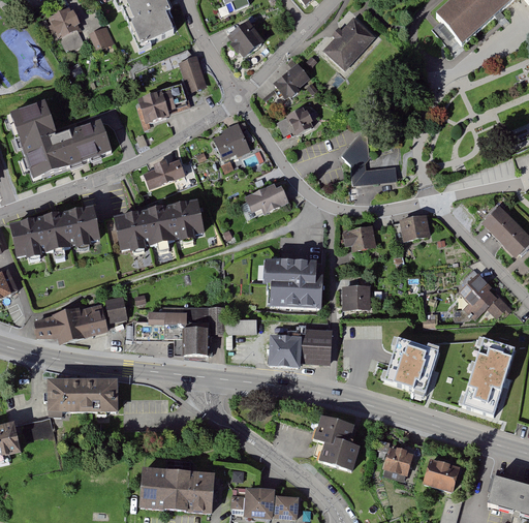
[(132,0),(146,39),(180,28),(170,0),(132,0)]
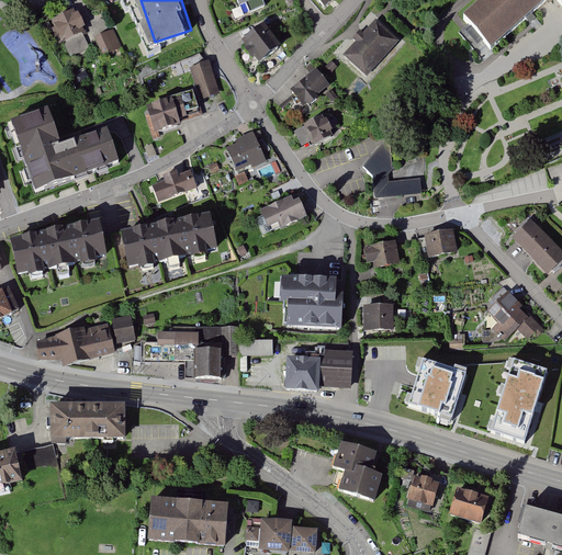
[(238,0),(239,3),(248,1),(250,9),(266,2),(265,0),(238,0)]
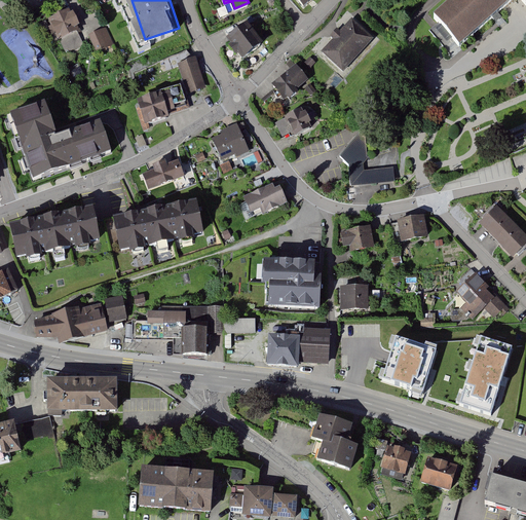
[(448,0),(435,12),(461,41),(505,0),(521,0),(525,4),(525,0),(448,0)]
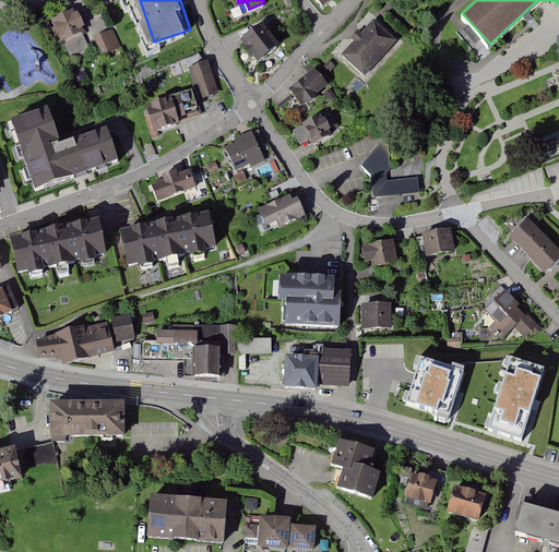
[(73,8),(51,18),(60,38),(63,37),(71,54),(90,46),(82,30),(85,27),(78,11),(75,12),(73,8)]
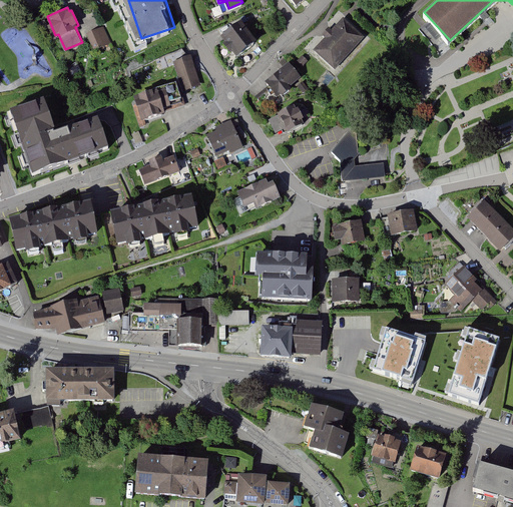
[(329,30),(315,46),(335,64),(363,33),(343,15),(329,30)]
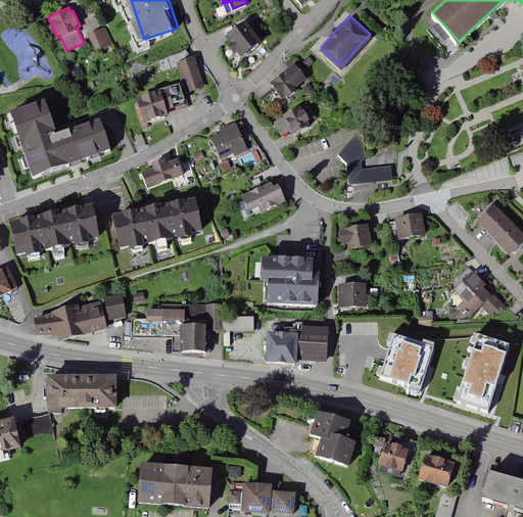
[(244,21),(225,36),(238,55),(258,41),(244,21)]
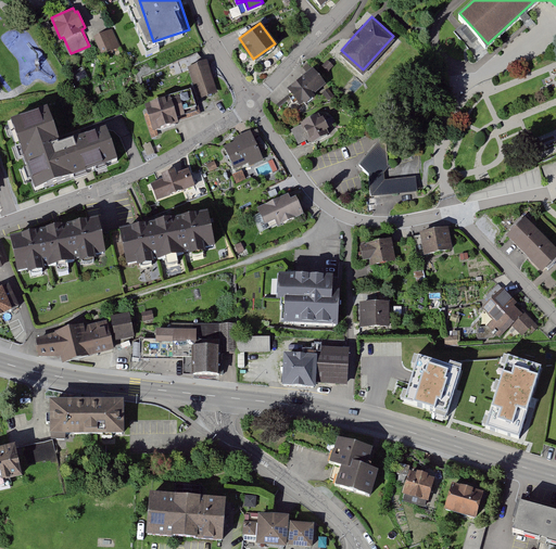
[(112,26),(97,32),(103,49),(118,42),(112,26)]
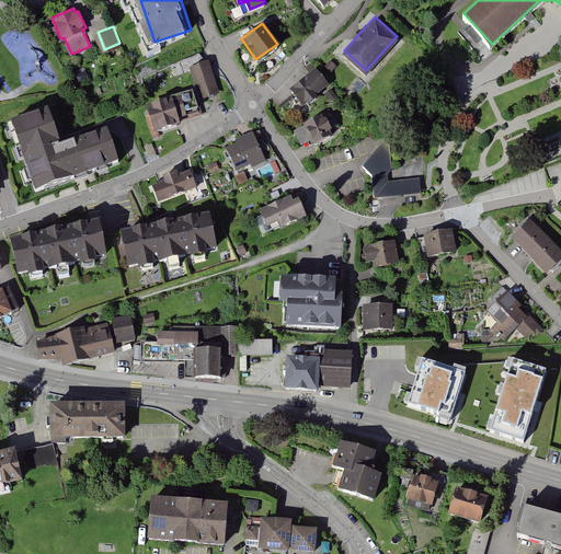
[(208,59),(191,65),(201,96),(218,91),(208,59)]
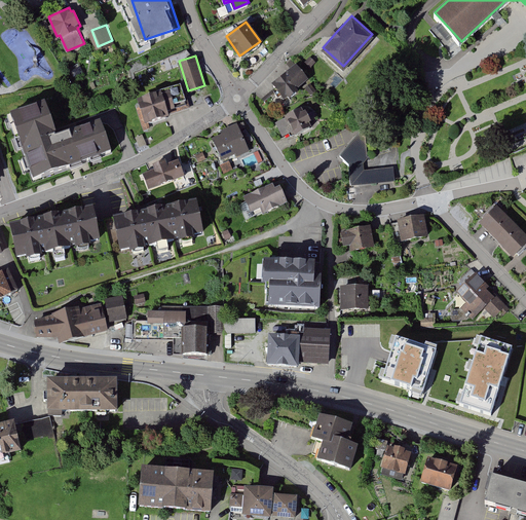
[(295,64),(272,82),(284,96),(306,78),(295,64)]
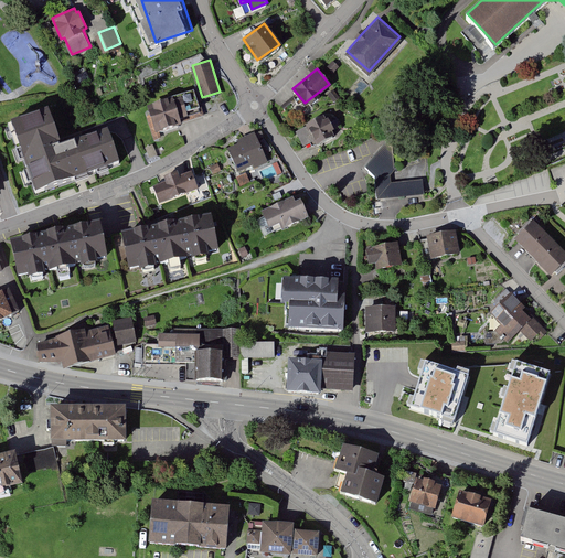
[(173,100),(147,107),(153,131),(180,124),(179,117),(185,115),(185,111),(199,108),(193,89),(171,95),(173,100)]
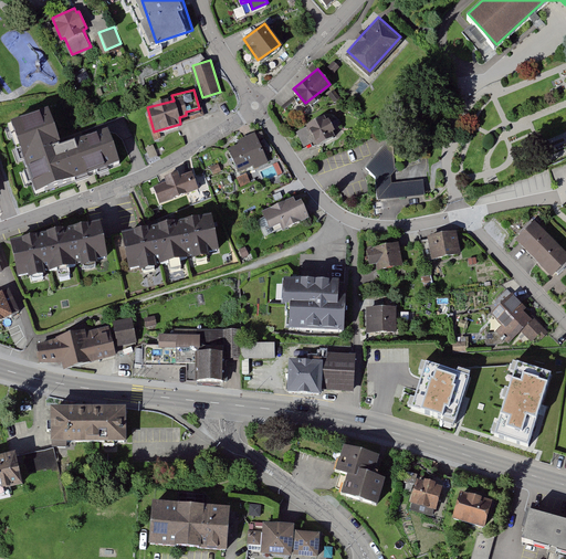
[(50,108),(10,125),(37,193),(122,159),(109,128),(63,143),(61,138),(50,108)]
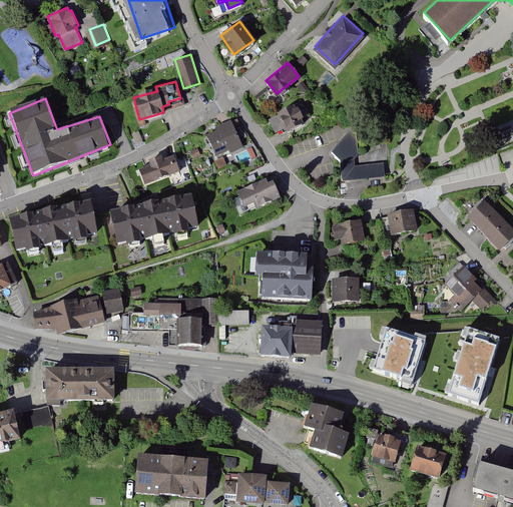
[(297,102),(270,117),(277,130),(284,126),(285,128),(305,117),(297,102)]
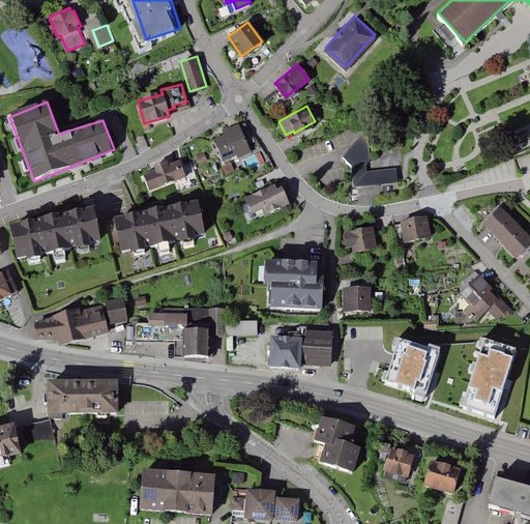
[(224,131),(213,136),(224,157),(238,150),(239,153),(252,148),(238,120),(222,128),(224,131)]
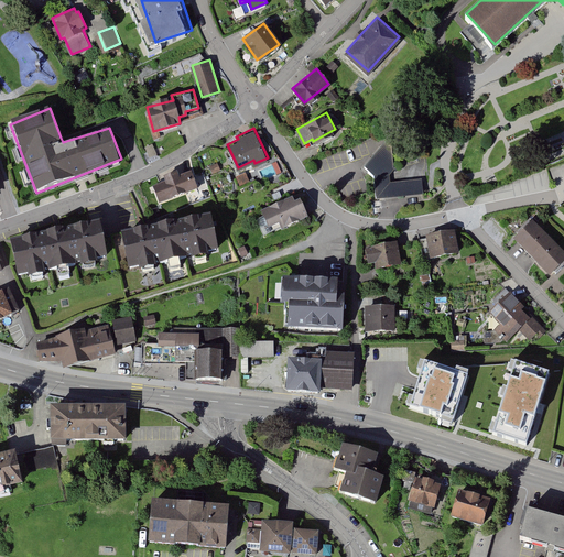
[(389,137),(367,165),(375,194),(422,189),(421,171),(391,175),(391,167),(397,164),(389,137)]
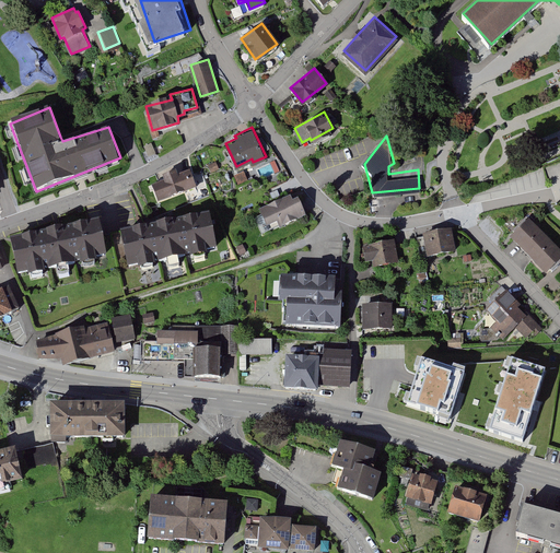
[(163,178),(152,181),(158,198),(196,184),(190,168),(178,173),(176,167),(162,173),(163,178)]
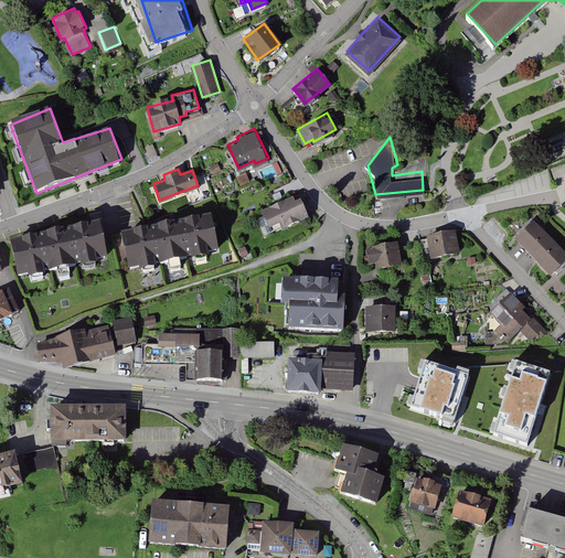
[(292,193),(263,208),(270,226),(280,222),(283,225),(307,213),(298,196),(295,197),(292,193)]
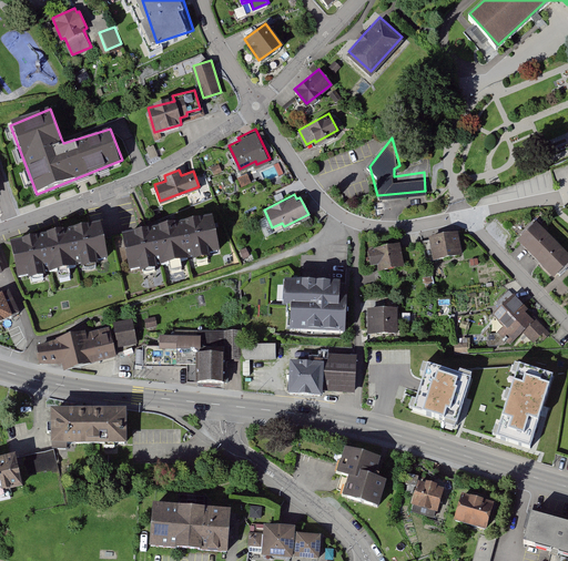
[(211,213),(121,232),(129,266),(219,247),(211,213)]
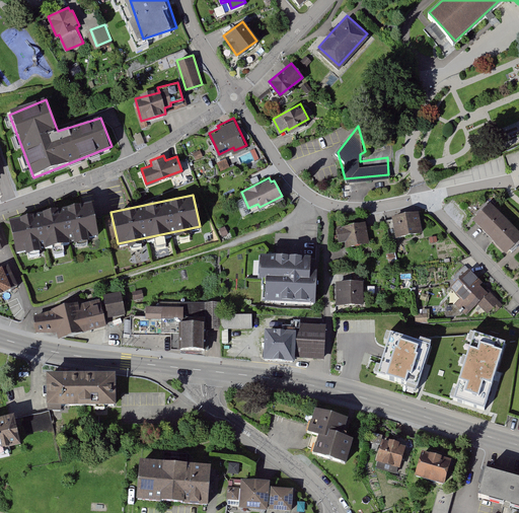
[(518,234),(518,228),(490,201),(473,218),(506,249),(518,234)]
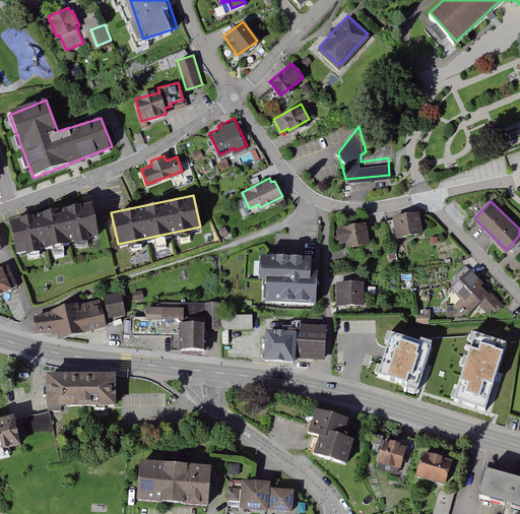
[(90,202),(9,219),(15,252),(98,235),(90,202)]
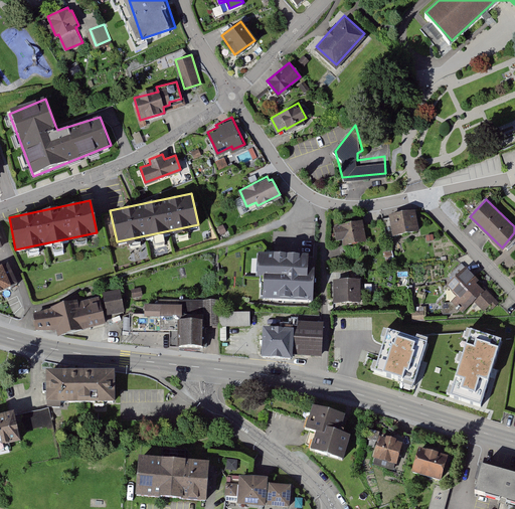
[(416,206),(388,212),(392,232),(420,226),(416,206)]
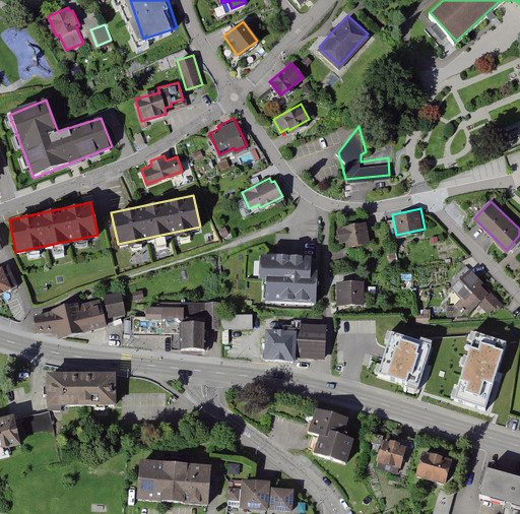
[(342,228),(337,229),(339,239),(345,238),(346,244),(370,240),(366,220),(342,225),(342,228)]
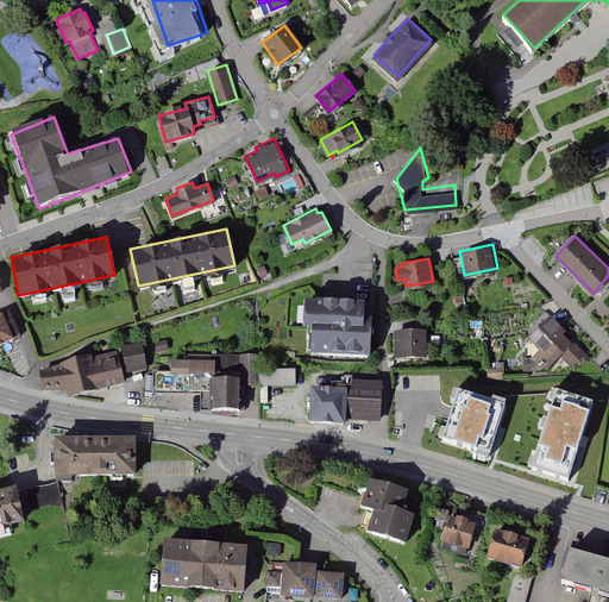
[(364,301),(305,299),(303,326),(312,326),(311,351),(371,355),(372,320),(363,320),(364,301)]
